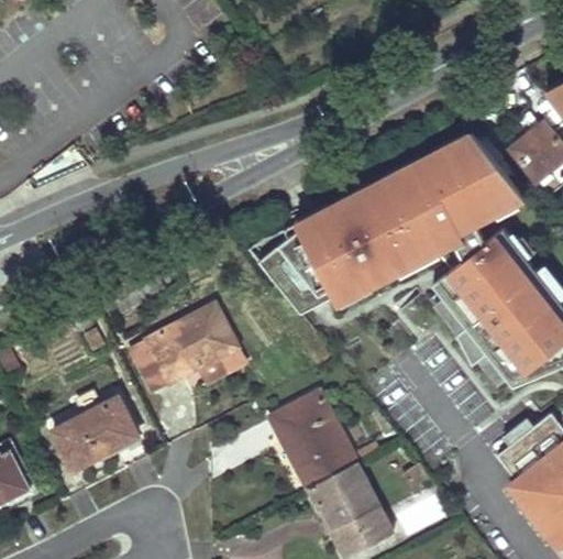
[(550,99),(562,92),(562,83),(544,92),(550,99)]
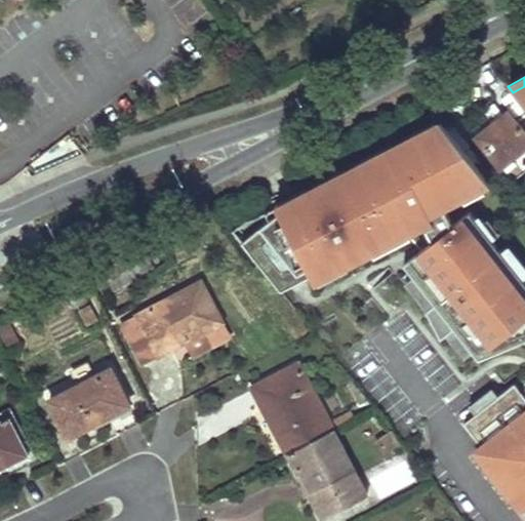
[(524,86),(513,92),(524,108),(524,86)]
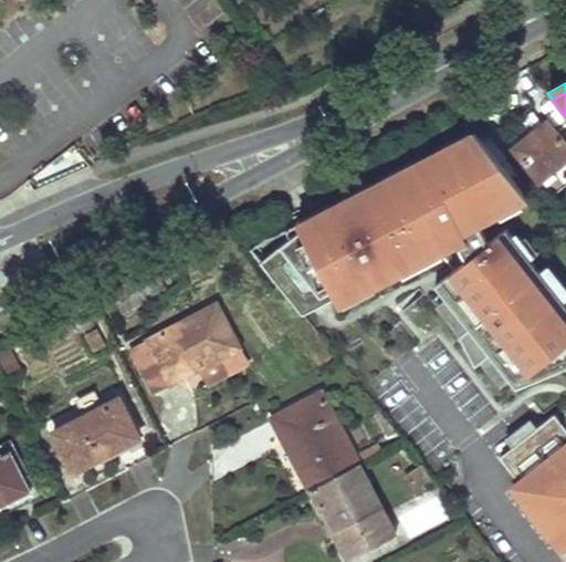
[(540,184),(554,173),(565,187),(565,186),(565,146),(548,125),(514,152),(540,184)]
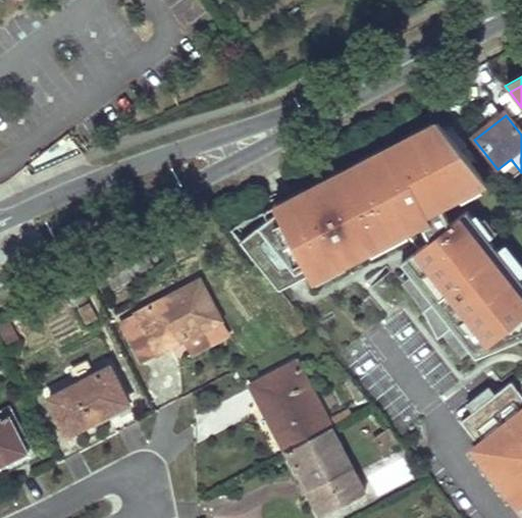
[(415,238),(421,249),(451,226),(439,210),(459,201),(461,200),(459,196),(475,188),(477,191),(479,190),(485,187),(486,186),(436,122),(423,130),(425,134),(414,140),(412,135),(379,152),(381,156),(358,168),(356,164),(335,174),(337,179),(327,185),(325,180),(286,200),(289,205),(275,211),(277,214),(264,221),(237,243),(277,294),(295,286),(292,279),(306,271),(311,279),(323,273),(325,276),(343,267),(368,254),(366,251),(395,236),(397,240),(405,235),(409,242),(415,238)]
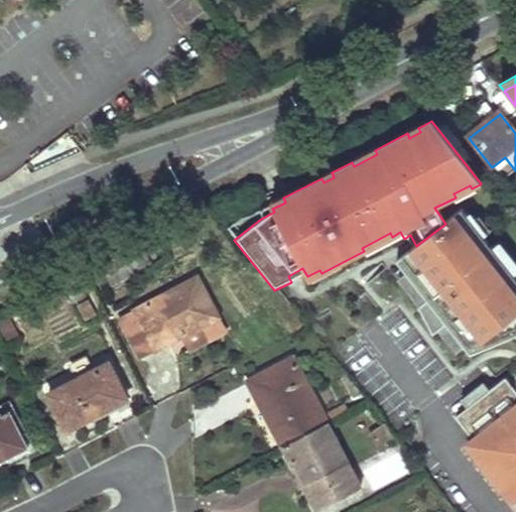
[(409,138),(420,132),(418,128),(407,133),(409,138)]
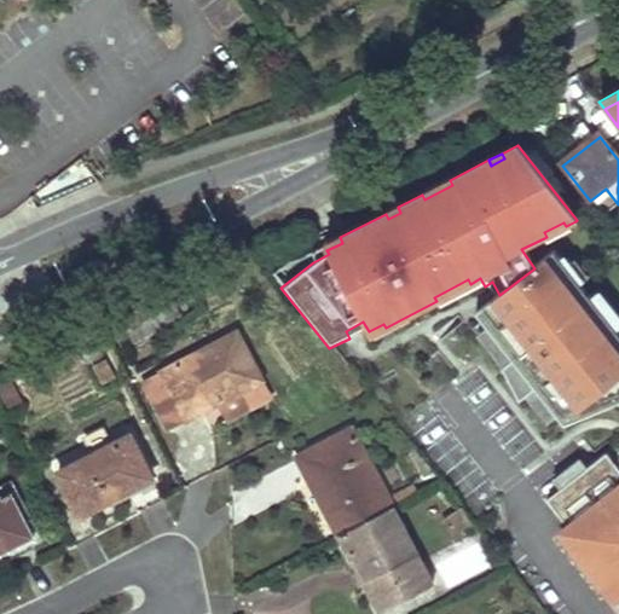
[(424,200),(452,185),(450,180),(422,195),(424,200)]
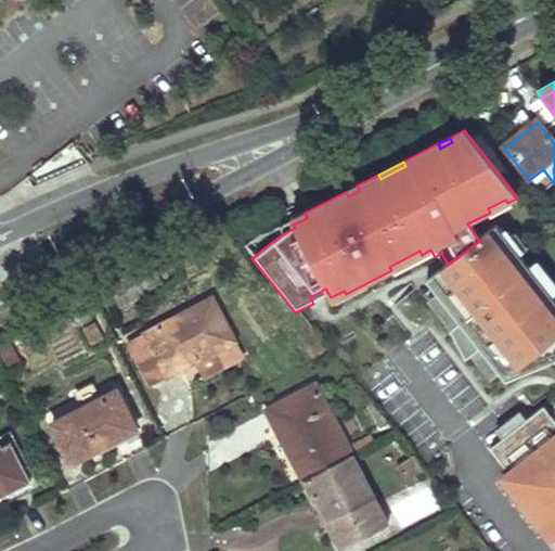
[(348,196),(359,191),(357,186),(346,192),(348,196)]
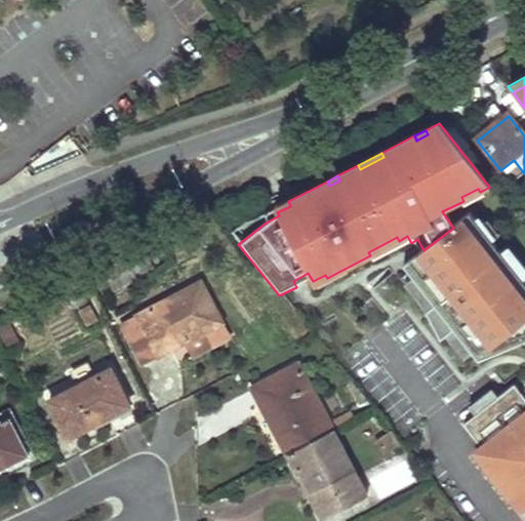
[(484,196),(482,191),(480,192),(478,189),(461,197),(463,201),(461,202),(465,207),(484,196)]
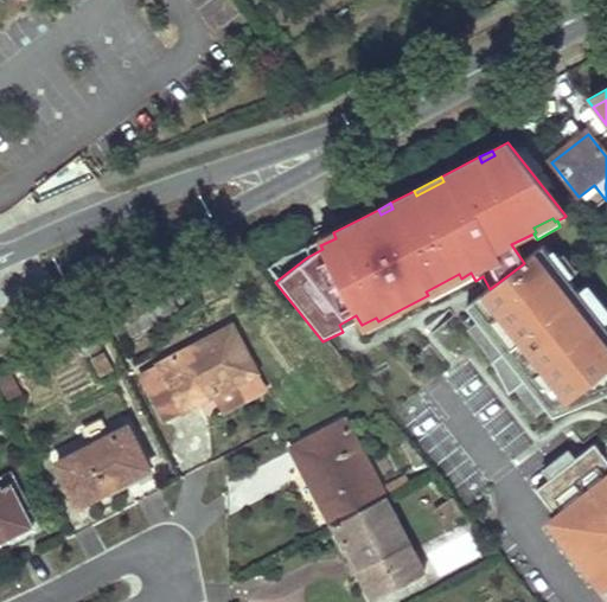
[(336,238),(333,232),(318,241),(320,245),(336,238)]
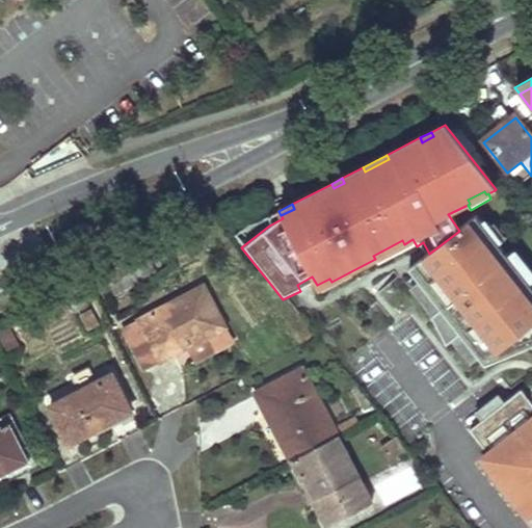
[(459,231),(457,233),(429,254),(424,258),(407,271),(417,284),(439,312),(430,318),(446,346),(451,342),(458,336),(477,360),(484,368),(525,351),(531,344),(531,289),(530,287),(507,259),(499,247),(486,232),(476,218),(459,231)]
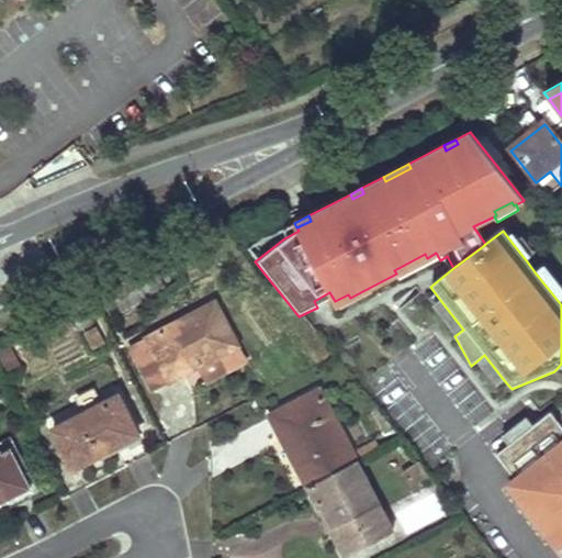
[(535,255),(521,238),(514,245),(527,261),(535,255)]
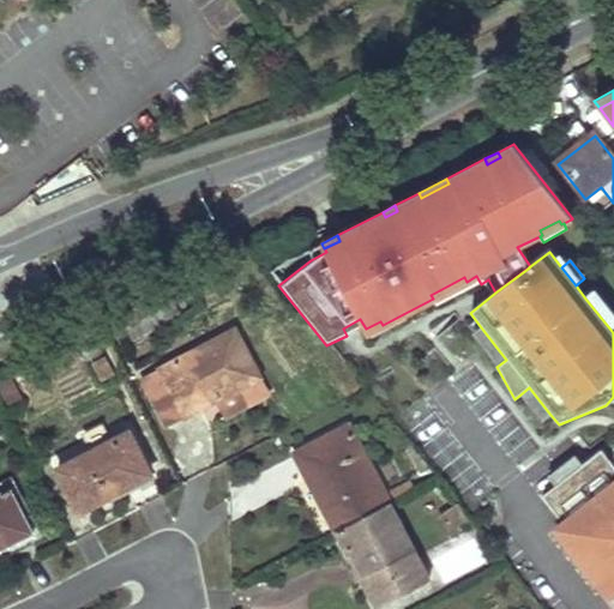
[(437,305),(469,287),(467,282),(464,277),(431,295),(433,299),(437,305)]
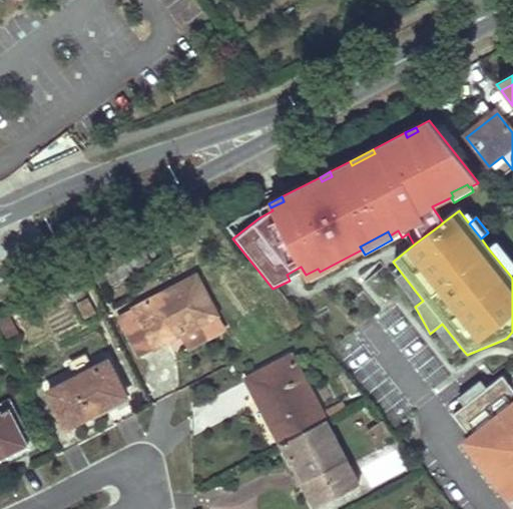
[(414,244),(408,233),(402,237),(409,248),(414,244)]
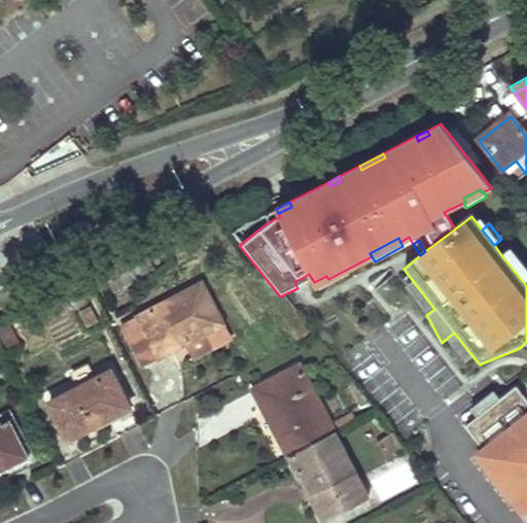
[(526,282),(526,270),(511,249),(502,256),(525,284),(526,282)]
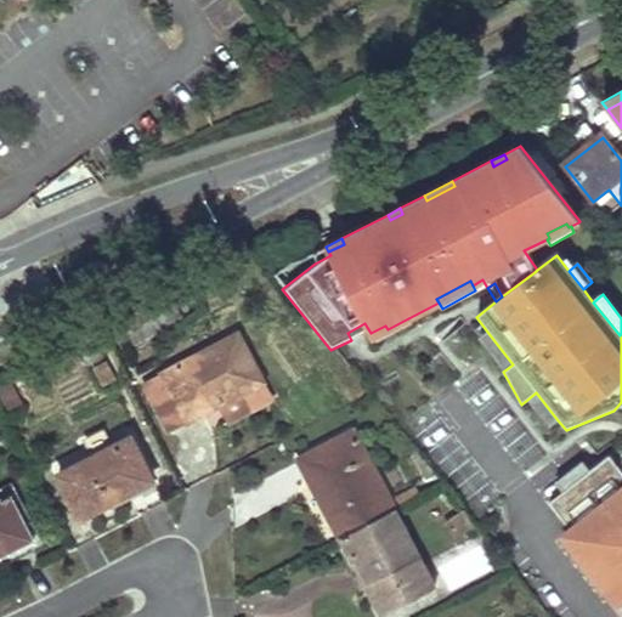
[(117,323),(124,334),(129,346),(177,321),(167,298),(117,323)]
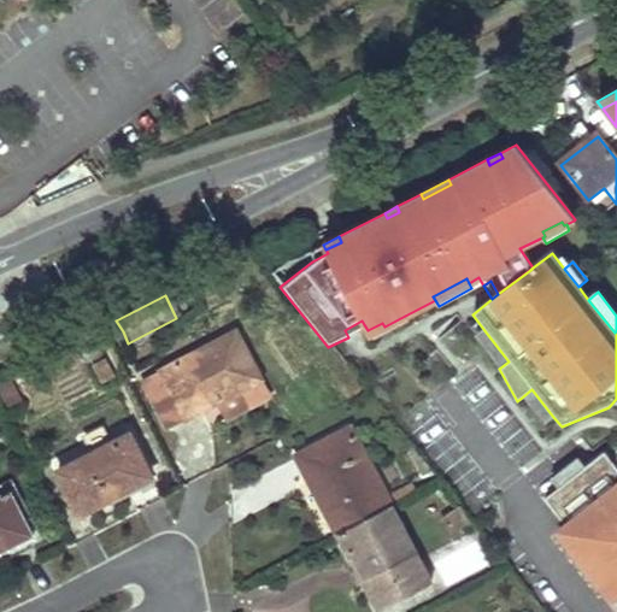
[(372,340),(409,322),(405,316),(385,327),(382,323),(368,330),(372,340)]
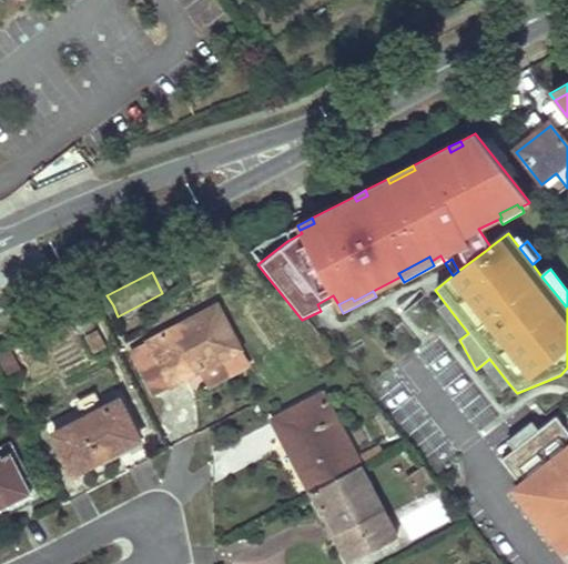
[(322,313),(338,304),(333,295),(317,304),(321,311),(322,313)]
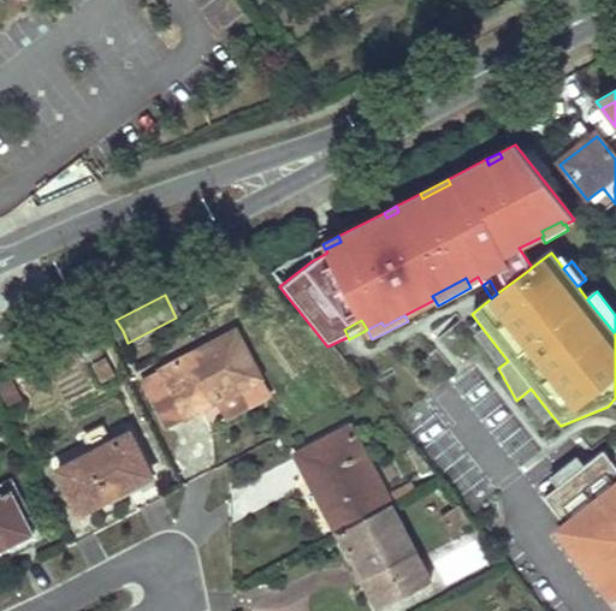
[(508,361),(483,328),(474,336),(498,368),(508,361)]
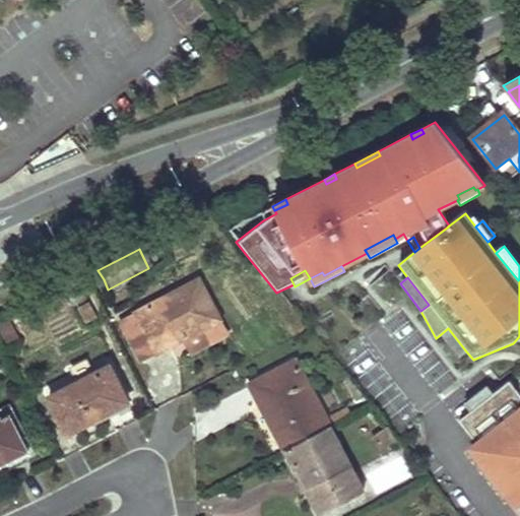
[(225,335),(197,282),(122,322),(142,361),(183,339),(191,355),(225,335)]
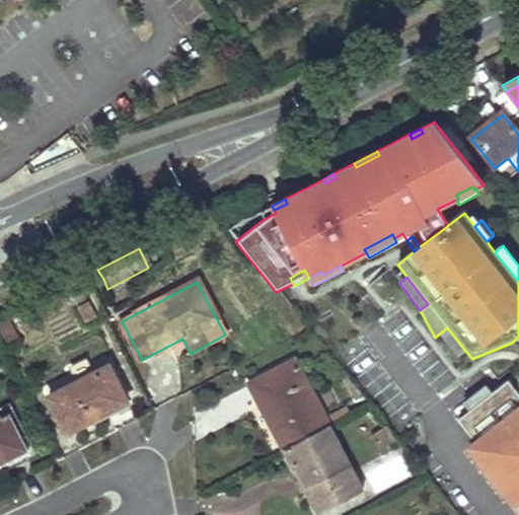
[(465,351),(447,327),(440,334),(458,357),(465,351)]
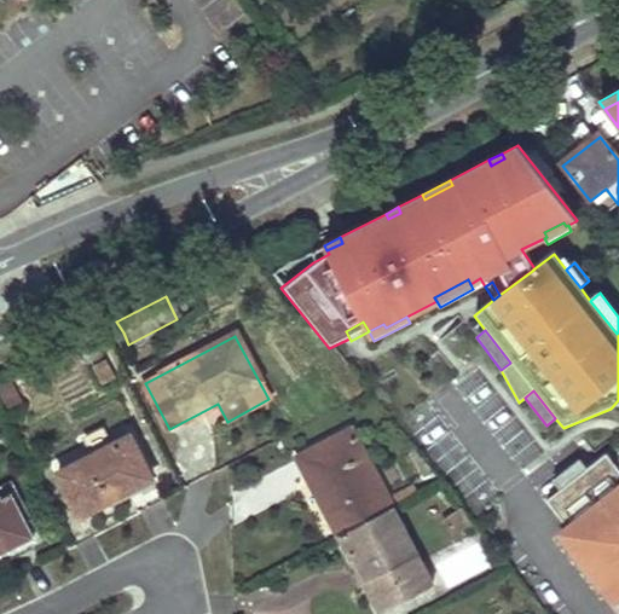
[(92,458),(114,446),(104,429),(82,440),(92,458)]
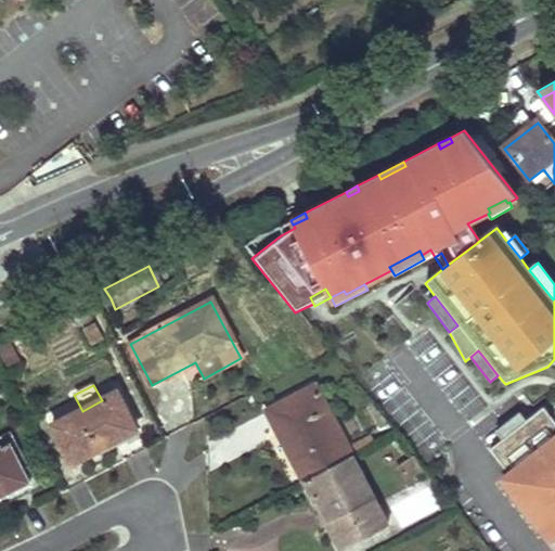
[(301,485),(351,459),(314,388),(266,414),(301,485)]
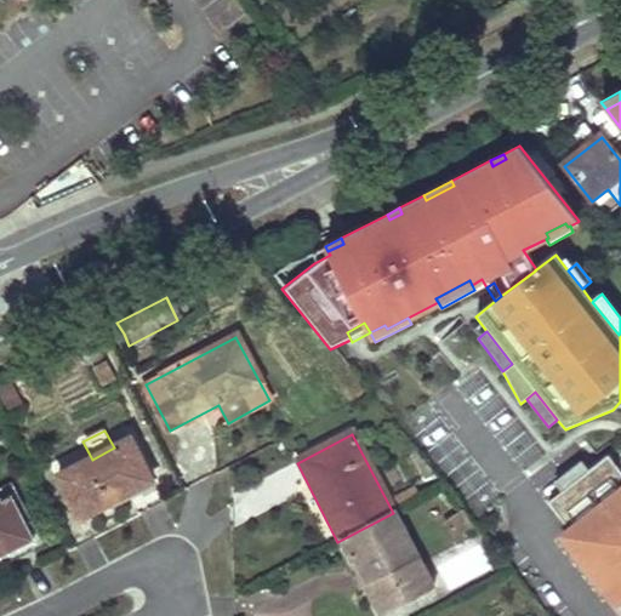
[(60,477),(70,497),(81,518),(153,482),(131,439),(114,448),(92,460),(60,477)]
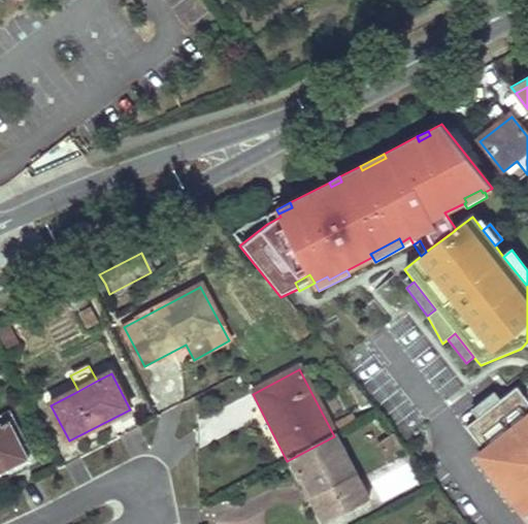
[(527,403),(516,389),(503,398),(500,401),(483,415),(476,420),(465,429),(483,452),(476,457),(524,517),(525,516),(527,520),(527,403)]
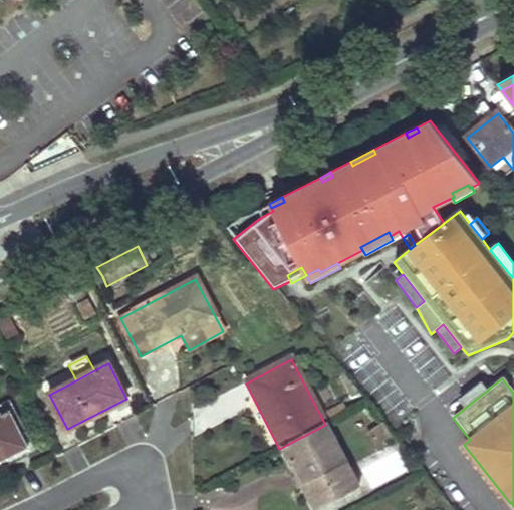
[(470,404),(487,391),(481,383),(458,401),(464,409),(470,404)]
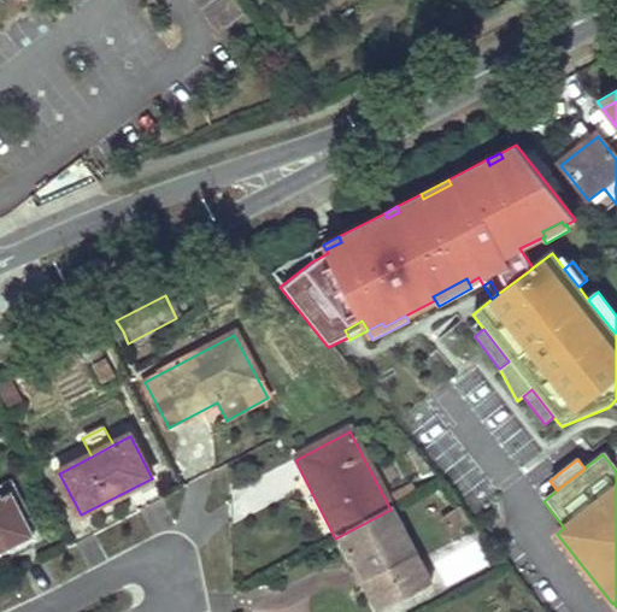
[(0,553),(34,536),(7,486),(0,489),(0,553)]
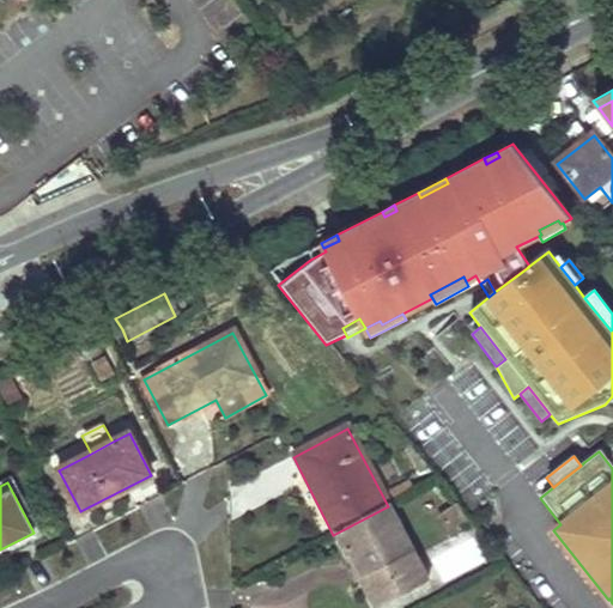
[(382,607),(400,599),(428,584),(388,506),(333,535),(370,607),(382,607)]
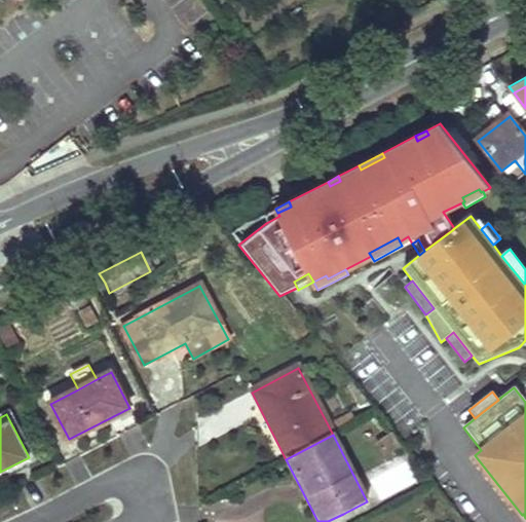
[(387,456),(400,447),(392,437),(380,447),(383,452),(387,456)]
